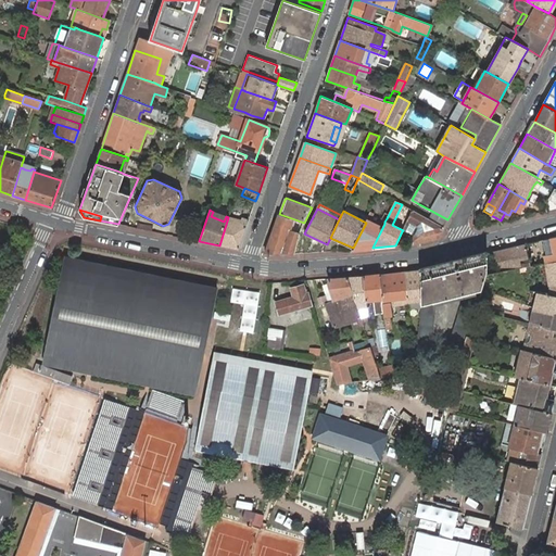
[(438,238),(443,227),(429,219),(413,211),(405,225),(408,226),(411,224),(416,227),(417,229),(414,236),(409,234),(409,235),(402,231),(395,245),(411,244),(438,238)]
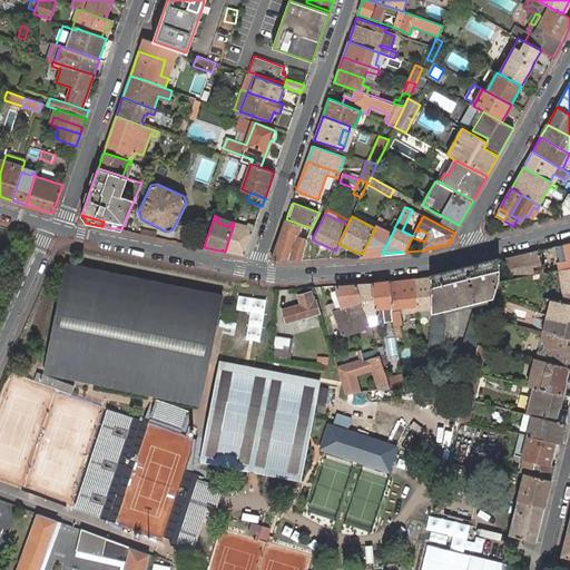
[(232,222),(218,217),(216,222),(229,227),(232,222)]
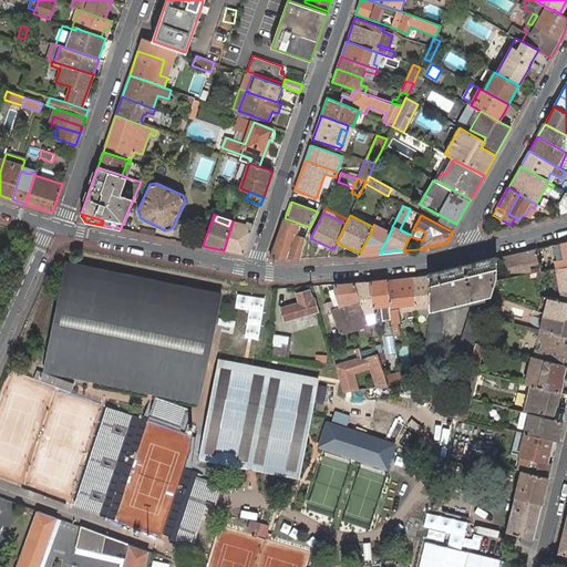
[(452,232),(456,224),(442,216),(437,224),(452,232)]
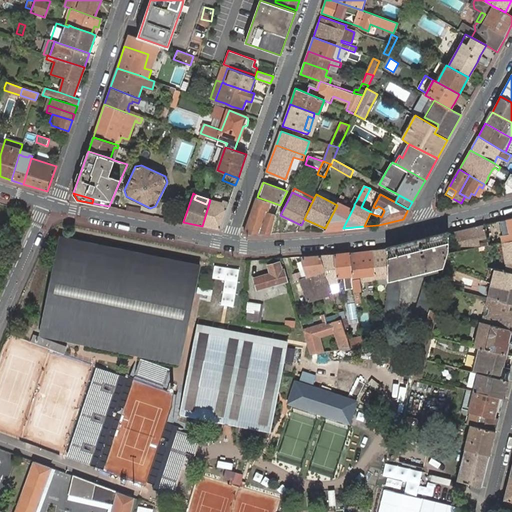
[(262,202),(279,208),(280,205),(263,199),(262,202)]
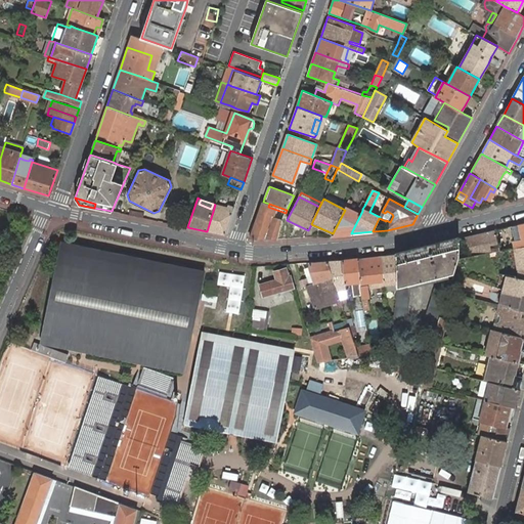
[(331,235),(351,233),(360,215),(362,211),(358,209),(356,213),(349,210),(352,205),(348,204),(347,205),(345,208),(345,210),(333,233),(331,235)]
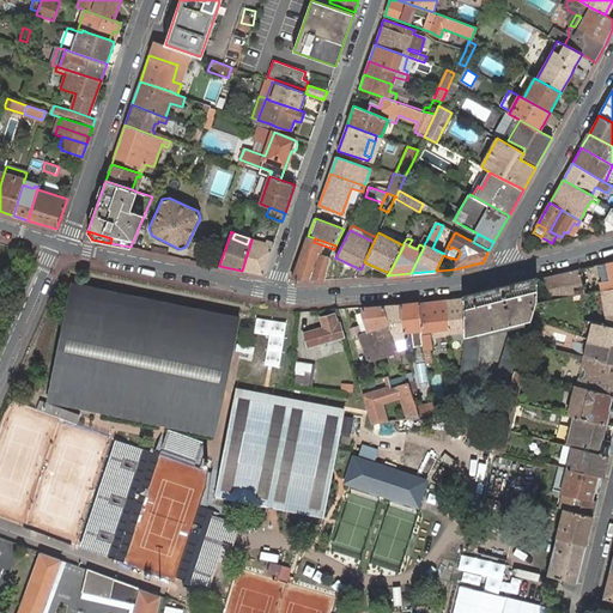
[(252,240),(242,271),(263,274),(274,243),(267,241),(266,242),(252,240)]
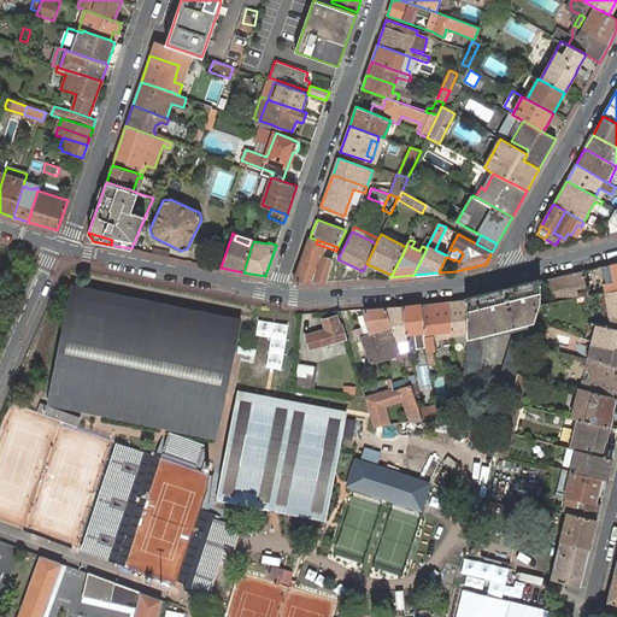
[(309,268),(329,274),(333,257),(336,251),(316,244),(309,268)]
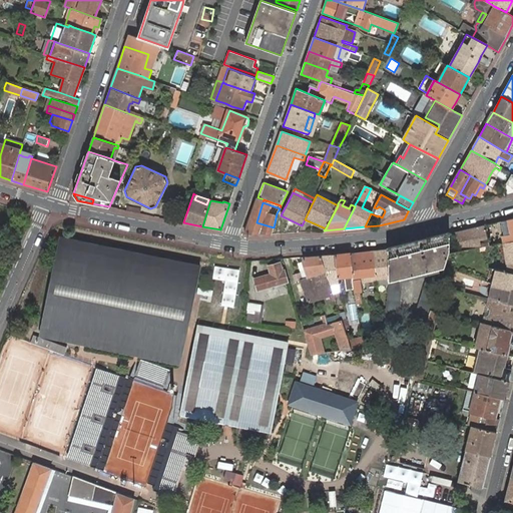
[(512,217),(507,219),(510,234),(506,235),(503,235),(504,242),(512,240),(512,217)]
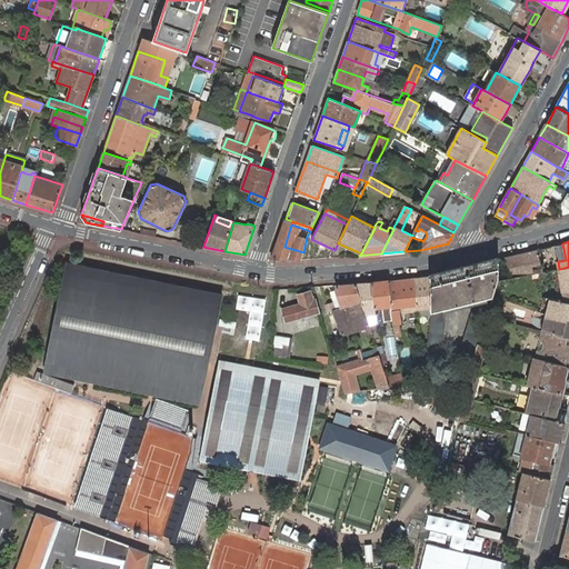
[(537,249),(505,257),(509,278),(527,275),(535,273),(539,272),(542,272),(542,269),(533,271),(532,266),(540,263),(537,249)]
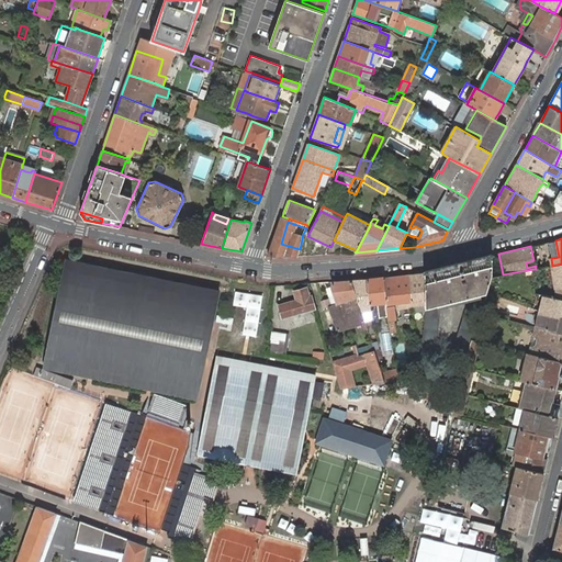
[(492,256),(425,273),(426,303),(426,307),(437,305),(482,294),(482,296),(485,296),(486,293),(486,292),(492,276),(492,274),(492,256)]
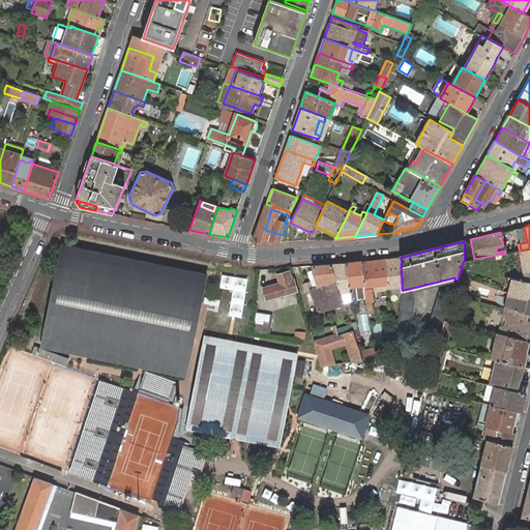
[(60,245),(41,350),(190,376),(208,271),(60,245)]
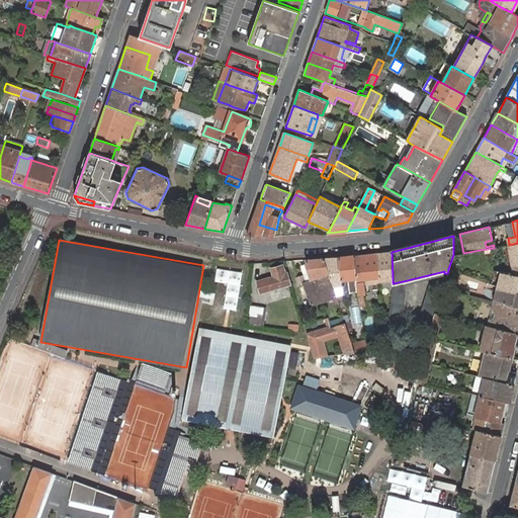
[(517,243),(509,245),(513,270),(514,274),(517,274),(517,243)]
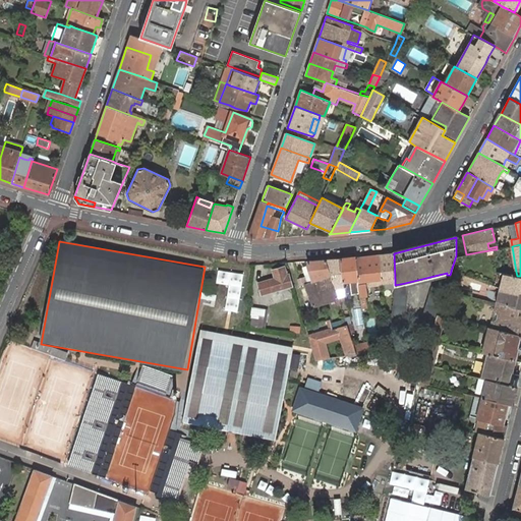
[(394,253),(380,254),(383,279),(383,283),(395,281),(394,253)]
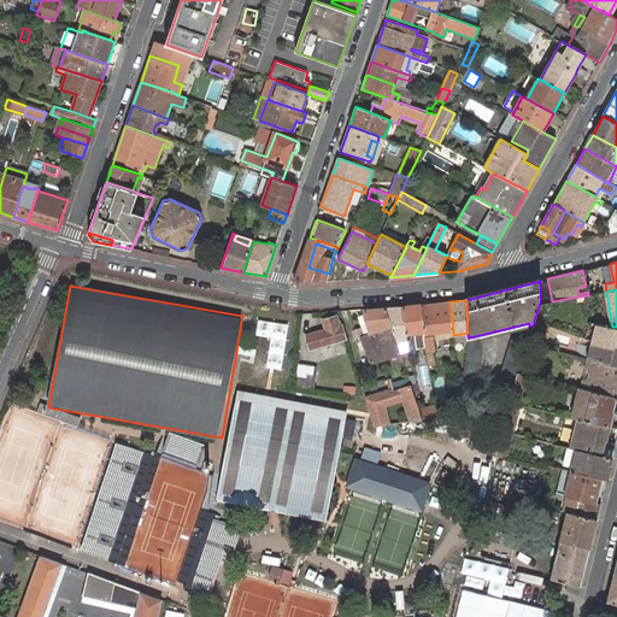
[(450,301),(421,305),(424,333),(424,334),(427,347),(429,366),(434,365),(433,351),(435,351),(434,339),(434,333),(453,330),(450,301)]
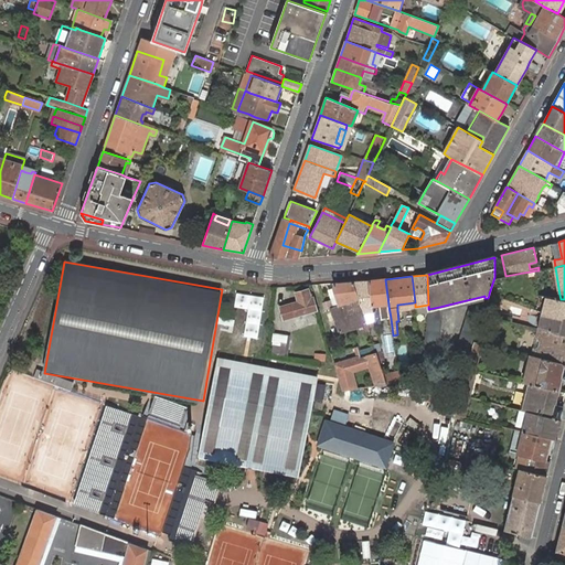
[(385,279),(369,281),(372,306),(388,305),(385,279)]
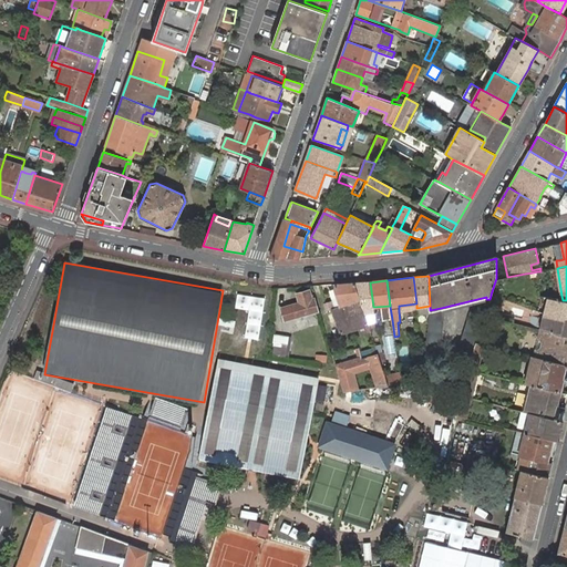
[(370,282),(354,284),(360,300),(364,313),(370,313),(372,323),(372,325),(377,325),(377,323),(373,307),(370,282)]
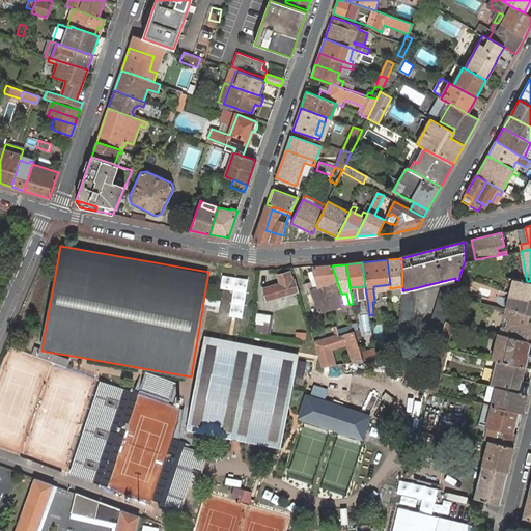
[(310,283),(304,285),(306,291),(312,289),(337,281),(332,266),(313,266),(317,277),(310,280),(310,283)]
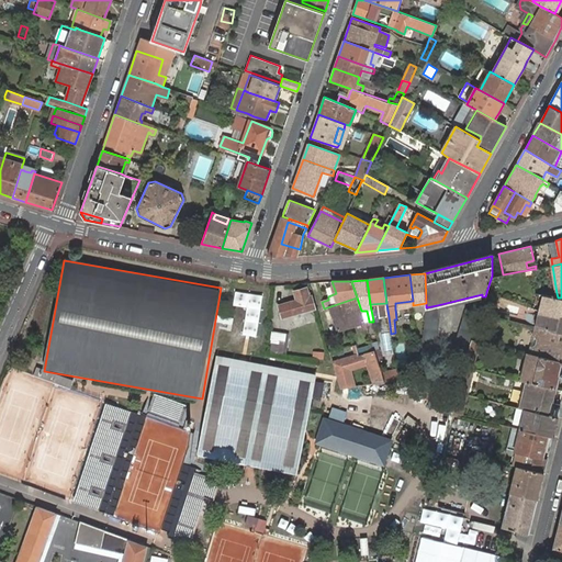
[(298,301),(279,306),(282,317),(313,308),(314,307),(310,293),(307,294),(306,289),(295,292),(298,301)]
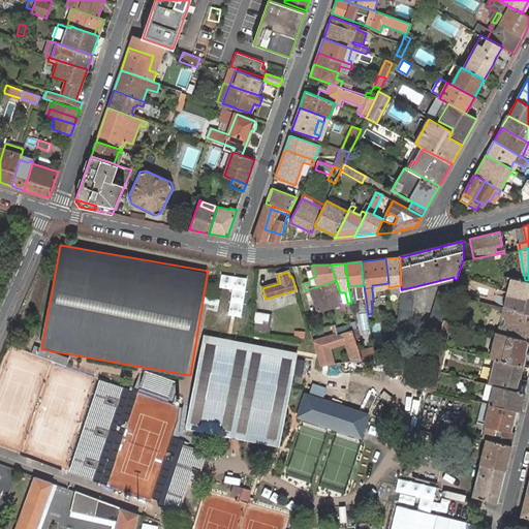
[(244,302),(246,279),(224,277),(222,300),(244,302)]
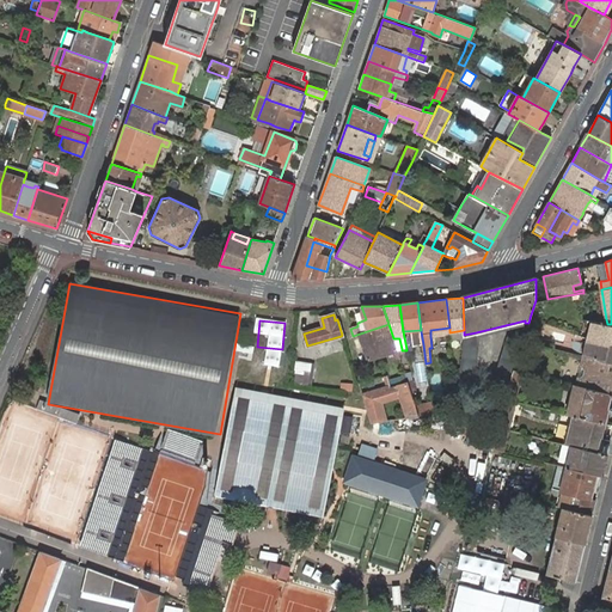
[(477,335),(481,335),(510,326),(525,323),(525,320),(476,332),(477,335)]
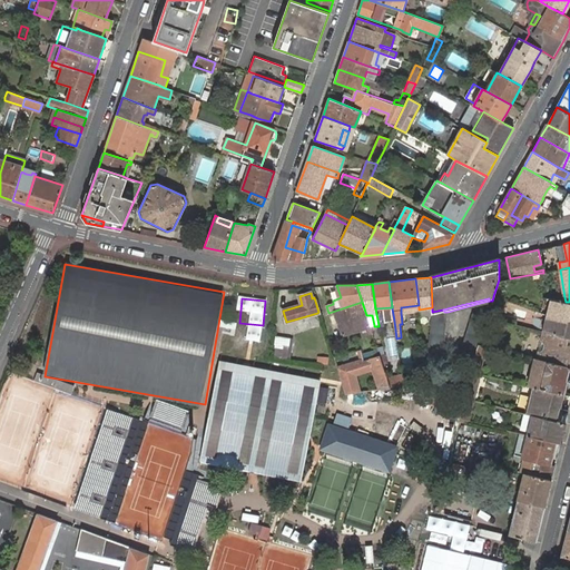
[(553,298),(549,315),(569,320),(569,302),(566,302),(562,301),(558,300),(553,298)]
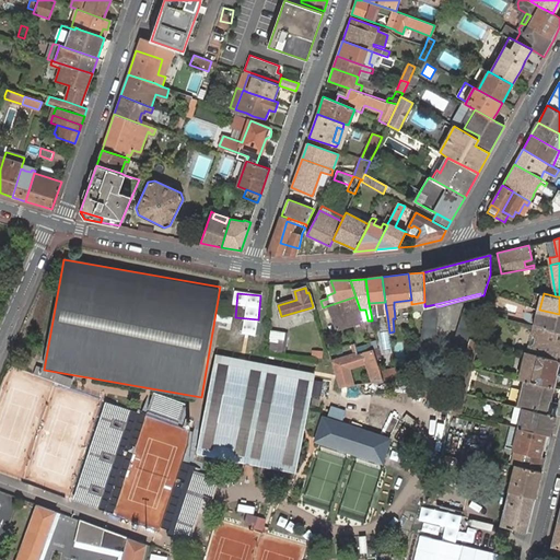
[(478,312),(483,295),(480,295),(467,299),(451,351),(465,356),(469,339),(478,312)]
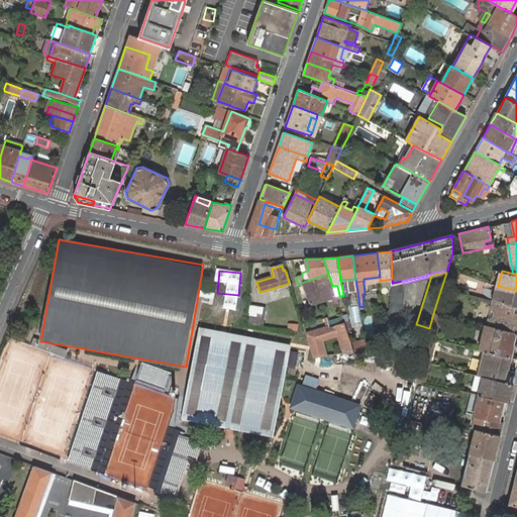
[(328,274),(304,282),(309,298),(303,301),(304,305),(310,304),(335,296),(332,286),(328,274)]
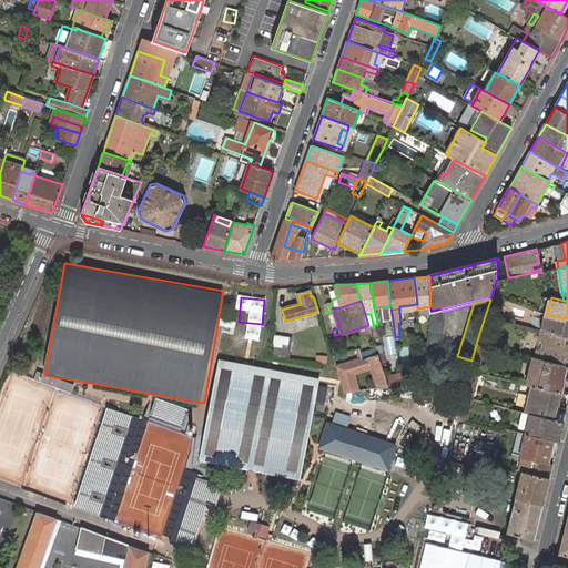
[(374,307),(377,324),(383,323),(382,321),(393,320),(391,307),(391,306),(374,307)]
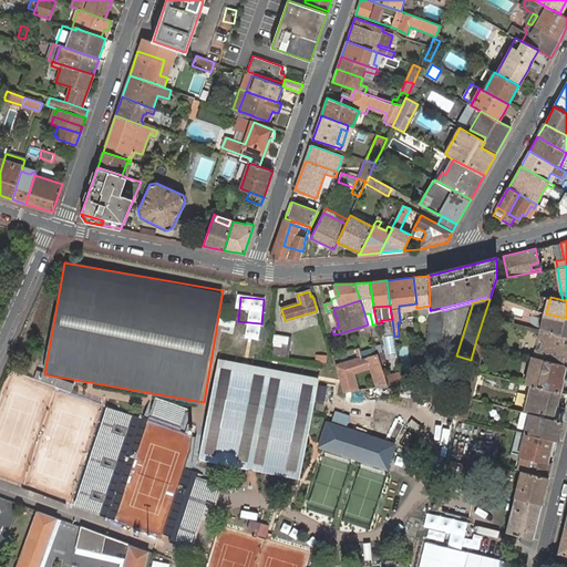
[(426,348),(425,358),(440,359),(445,310),(442,310),(441,308),(430,310),(430,316),(426,343),(426,348)]
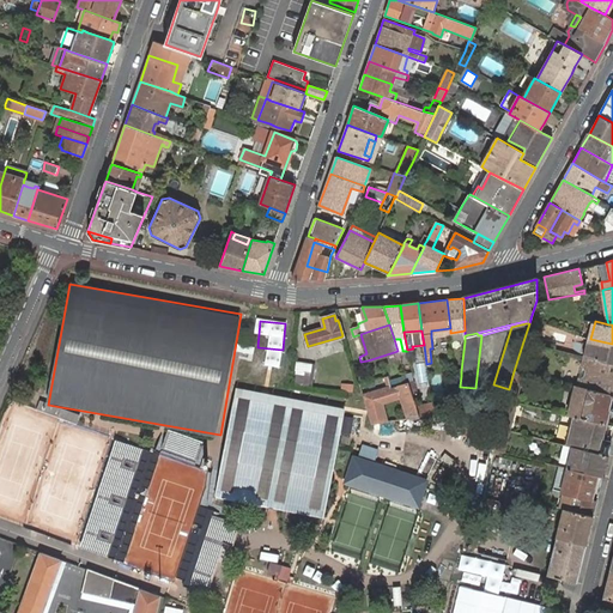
[(612,344),(590,339),(586,357),(588,357),(612,363),(612,344)]
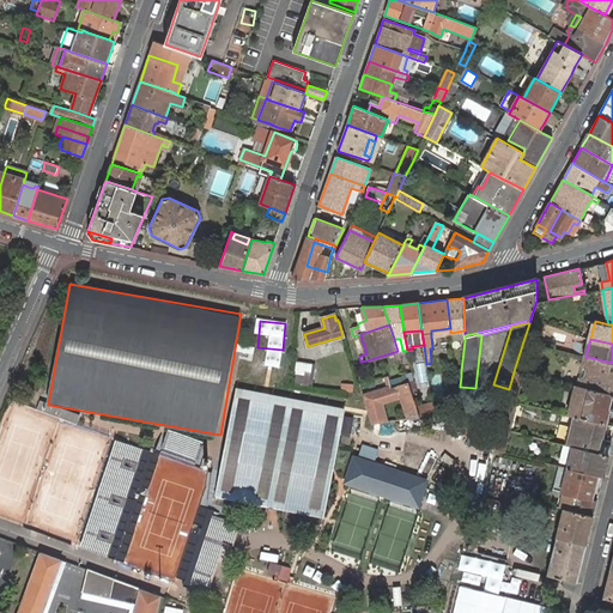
[(299,354),(297,354),(295,384),(311,387),(315,365),(299,363),(299,354)]
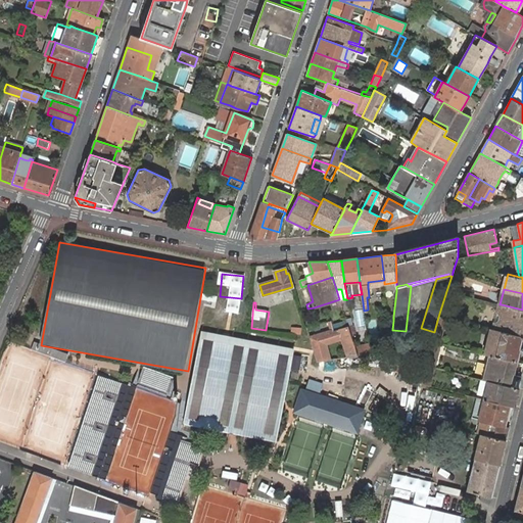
[(492,329),(498,331),(522,336),(522,310),(502,304),(500,304),(498,304),(492,329)]
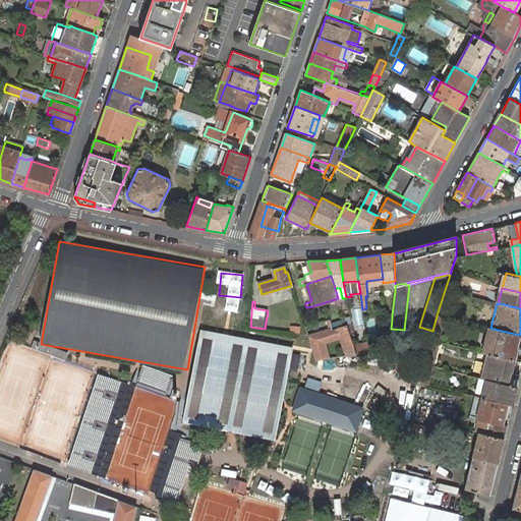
[(360,307),(353,308),(356,329),(364,328),(360,307)]
